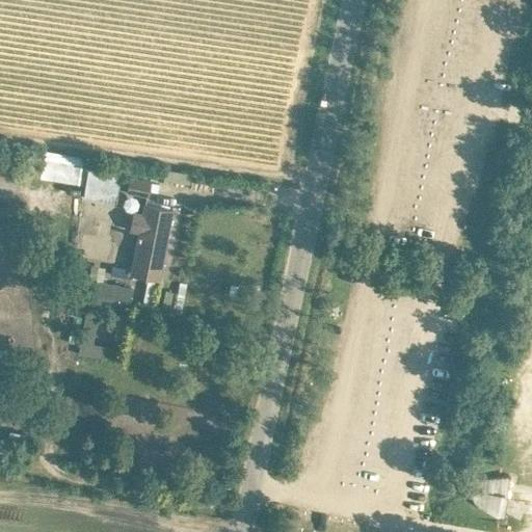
[(2,154),(0,165),(0,174),(18,177),(21,157),(2,154)]
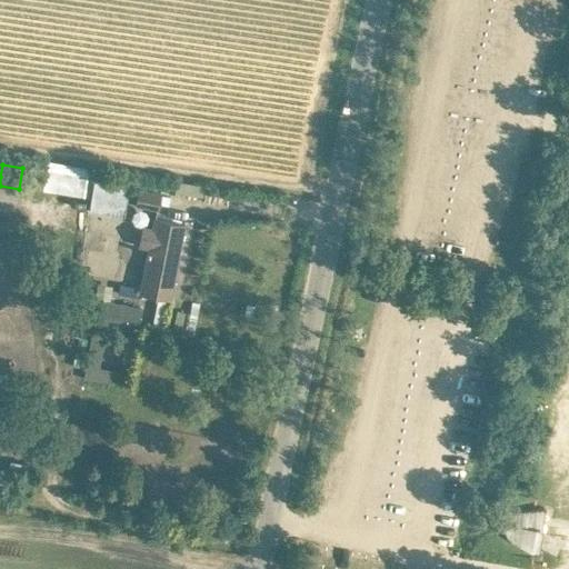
[(96,173),(92,197),(129,203),(132,180),(96,173)]
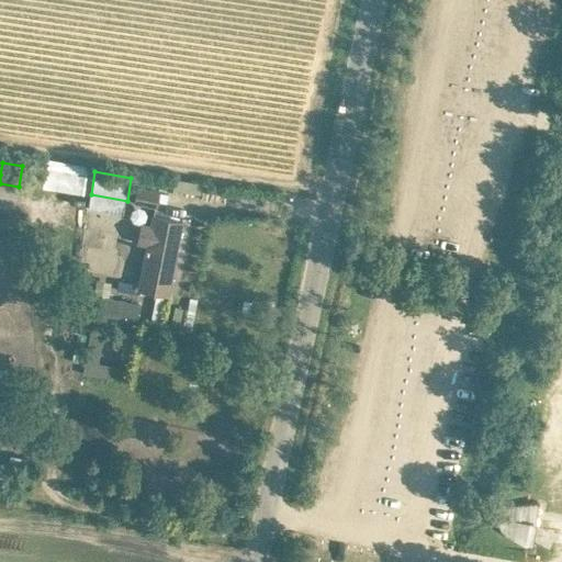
[(177,179),(176,189),(198,192),(200,182),(177,179)]
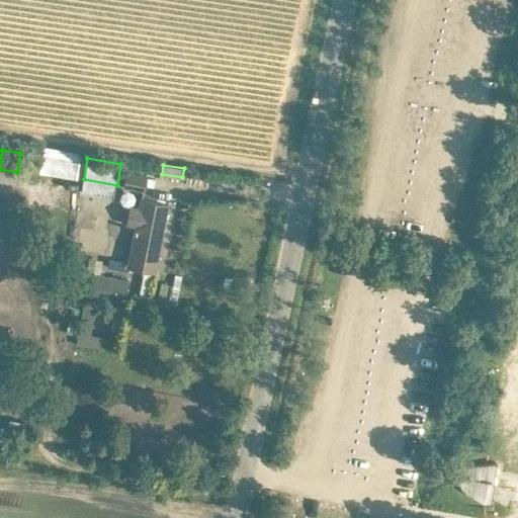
[(123,184),(144,188),(146,176),(125,172),(123,184)]
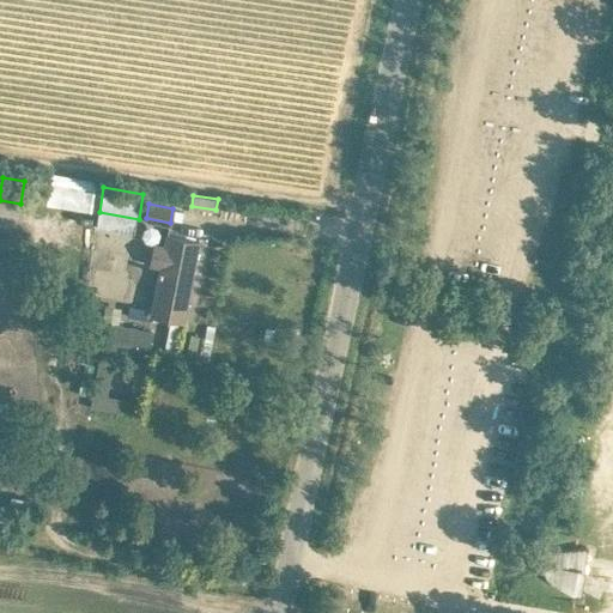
[(161,263),(157,281),(150,316),(182,322),(199,241),(167,235),(164,248),(153,246),(150,262),(161,263)]
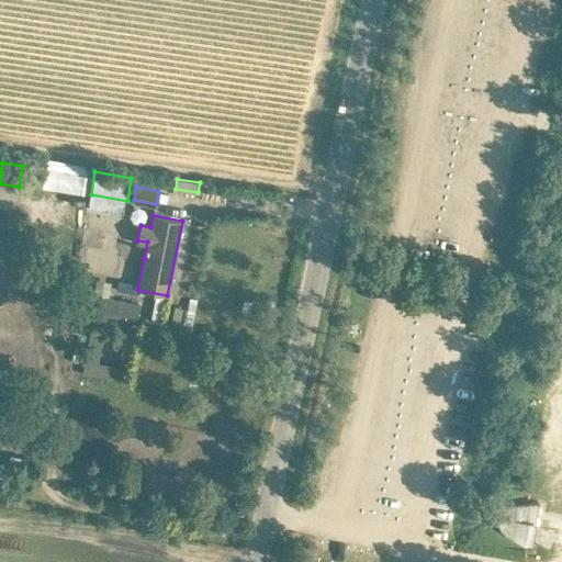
[(103,298),(101,316),(139,322),(142,303),(103,298)]
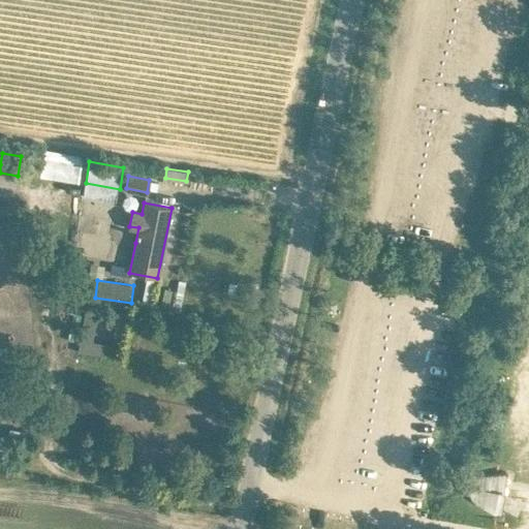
[(497,493),(498,473),(499,471),(478,473),(473,476),(469,480),(466,486),(467,492),(469,498),(474,502),(498,512),(500,494),(497,493)]
